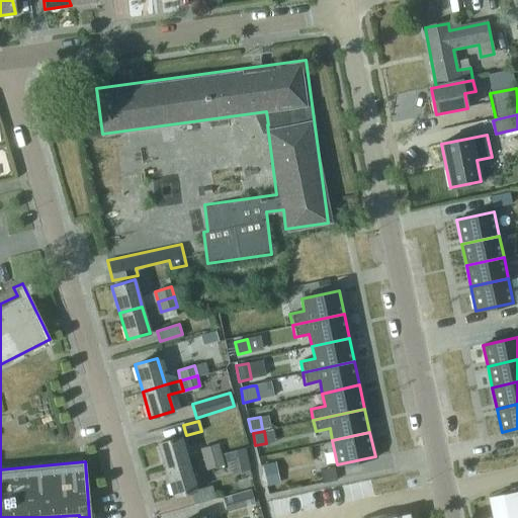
[(188,463),(180,437),(158,444),(166,470),(188,463)]
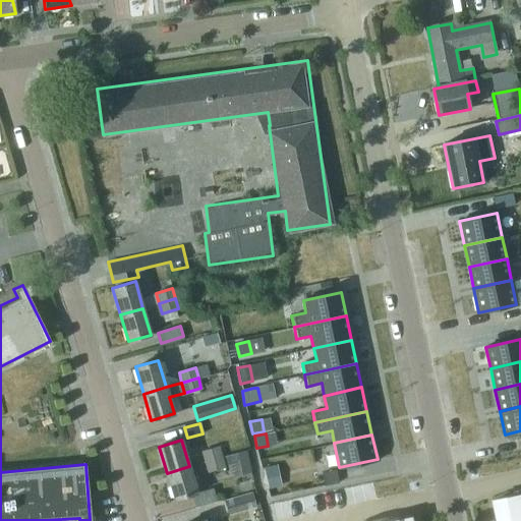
[(221,457),(219,447),(201,452),(205,462),(221,457)]
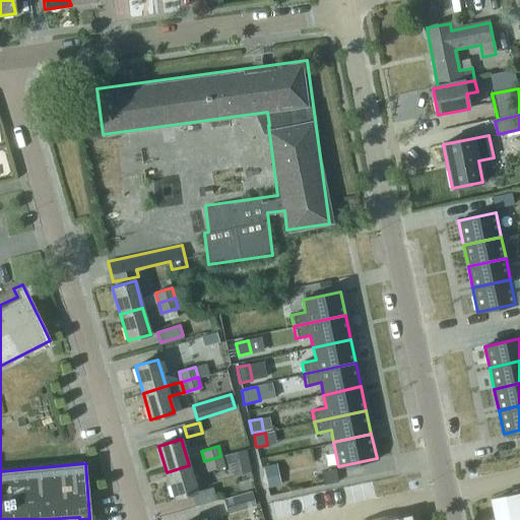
[(248,449),(226,452),(229,474),(250,471),(248,449)]
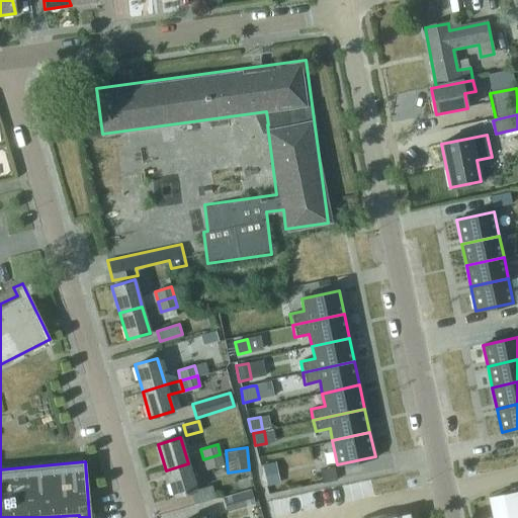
[(220,454),(203,459),(206,469),(223,464),(220,454)]
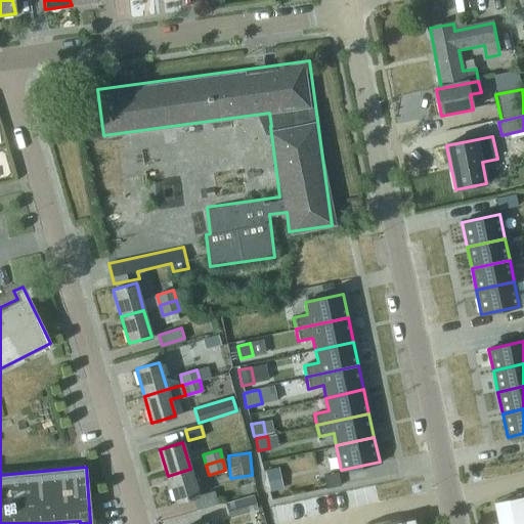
[(277,467),(264,470),(269,492),(282,489),(277,467)]
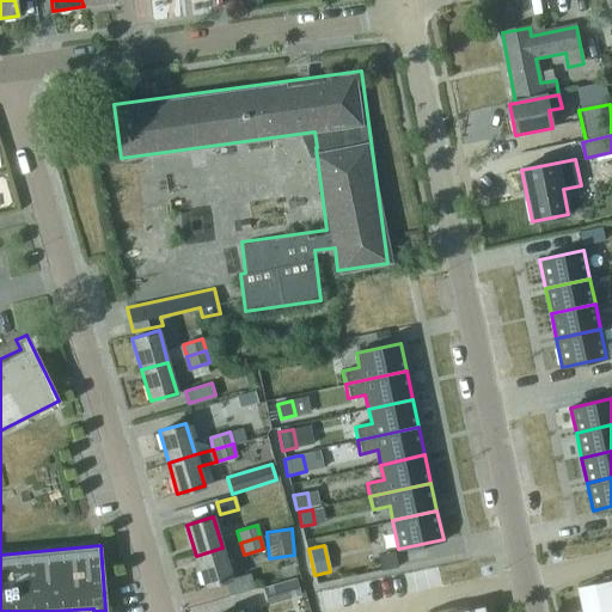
[(204,587),(232,579),(222,548),(196,556),(204,587)]
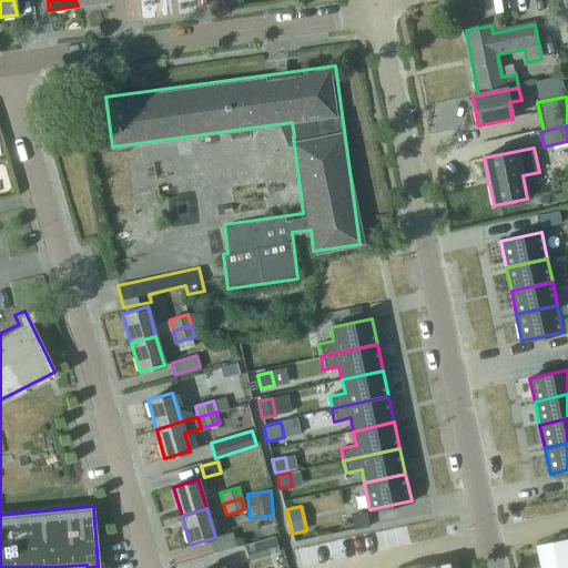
[(243,546),(247,561),(247,563),(279,554),(274,537),(243,546)]
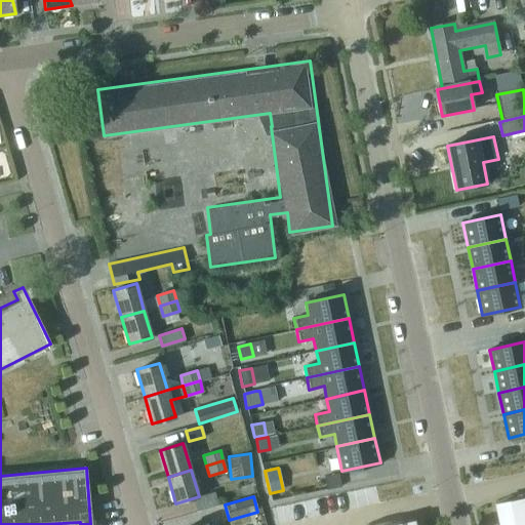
[(524,524),(524,498),(496,506),(499,524),(496,524),(524,524)]
